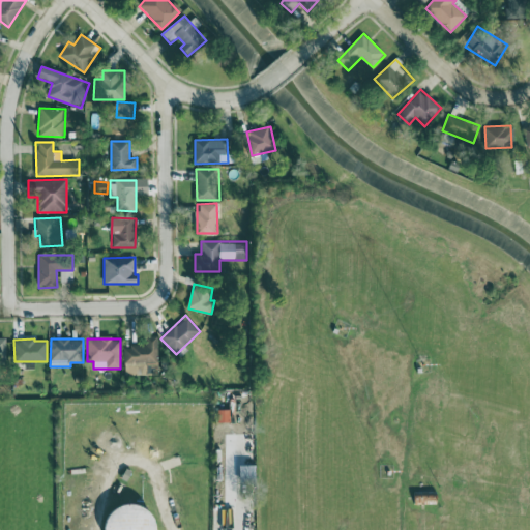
[(147,345),(123,346),(124,375),(158,374),(157,339),(146,339),(147,345)]
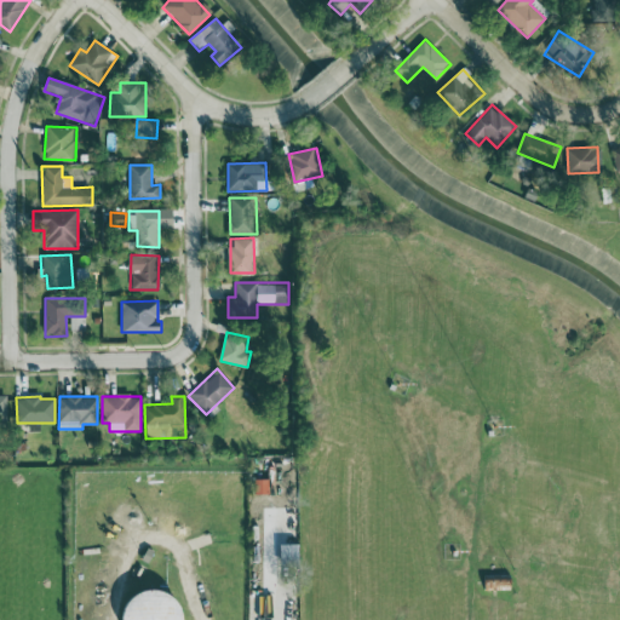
[(293,543),(273,543),(273,562),(293,561),(293,543)]
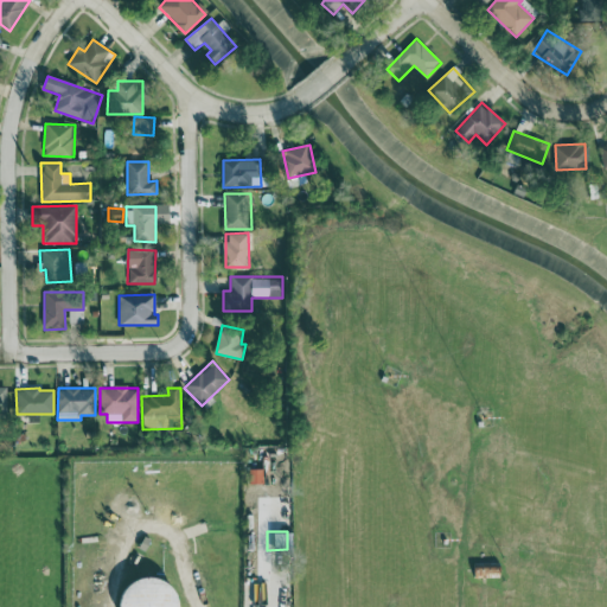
[(173,606),(171,592),(160,593),(158,576),(109,582),(112,606),(173,606)]
